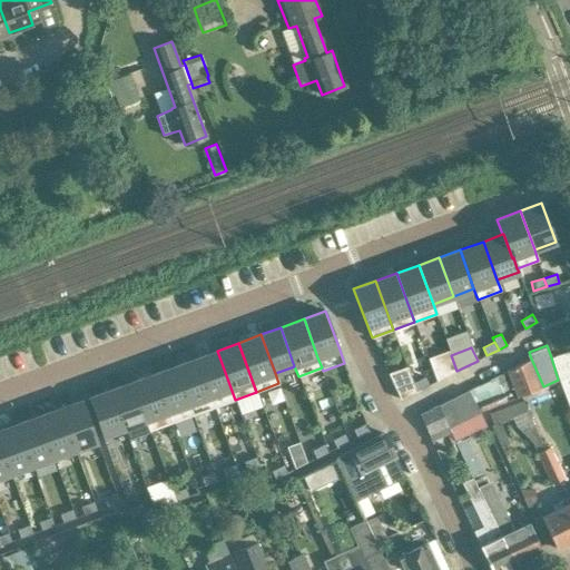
[(235,400),(217,351),(196,359),(214,408),(235,400)]
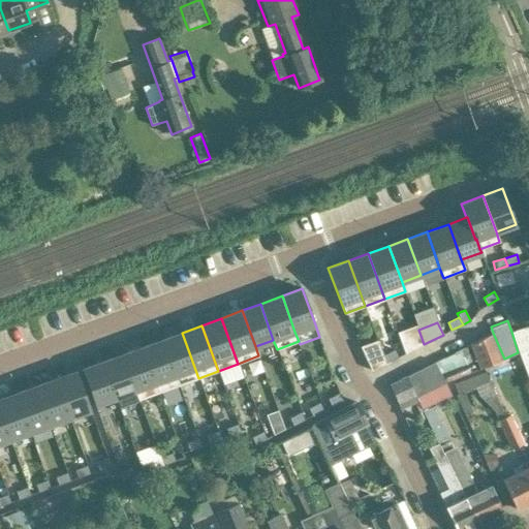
[(528,330),(527,325),(511,332),(518,352),(528,381),(528,330)]
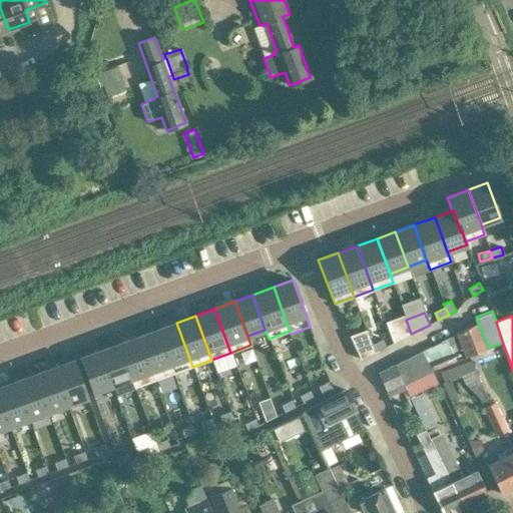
[(411,334),(406,320),(405,318),(386,325),(393,343),(411,334)]
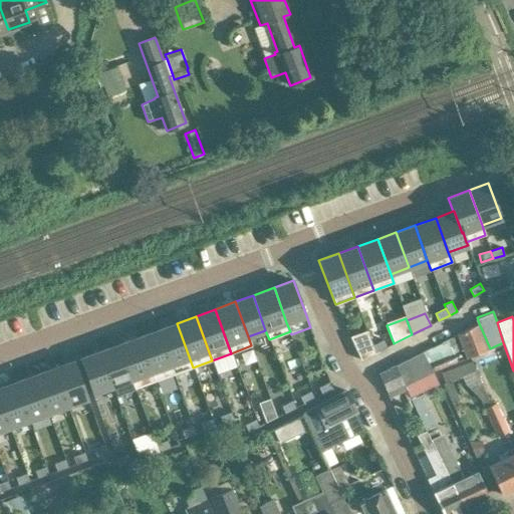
[(193,367),(177,323),(158,330),(174,374),(193,367)]
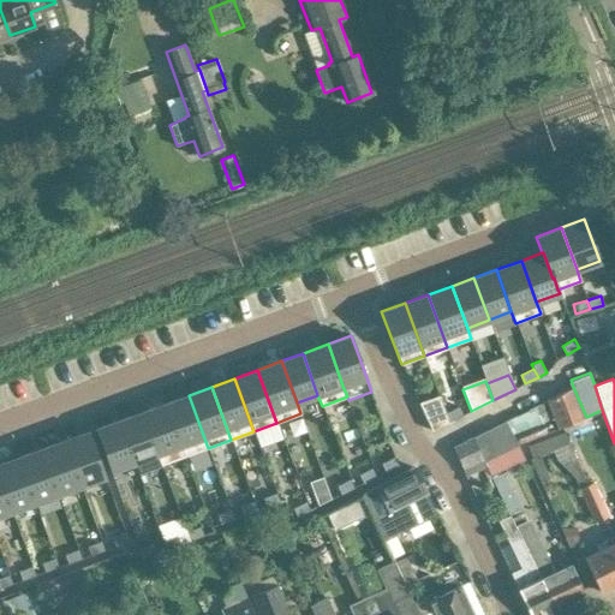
[(569,387),(548,399),(559,428),(586,417),(573,387),(569,387)]
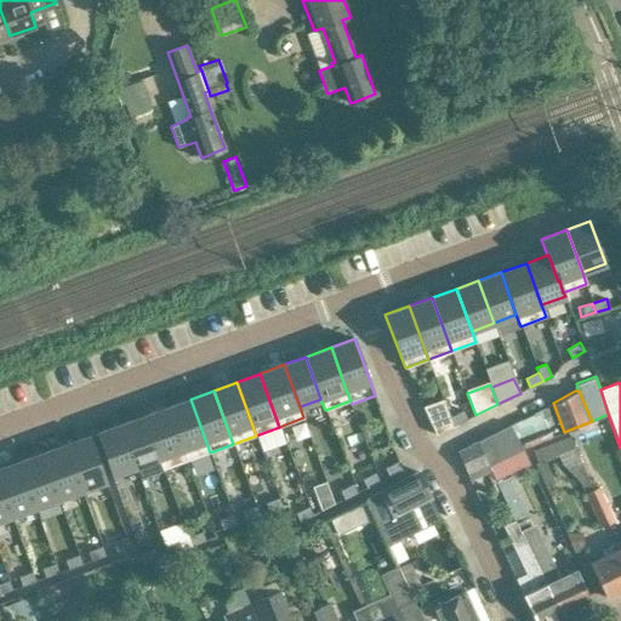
[(210,453),(191,399),(176,404),(167,408),(187,461),(210,453)]
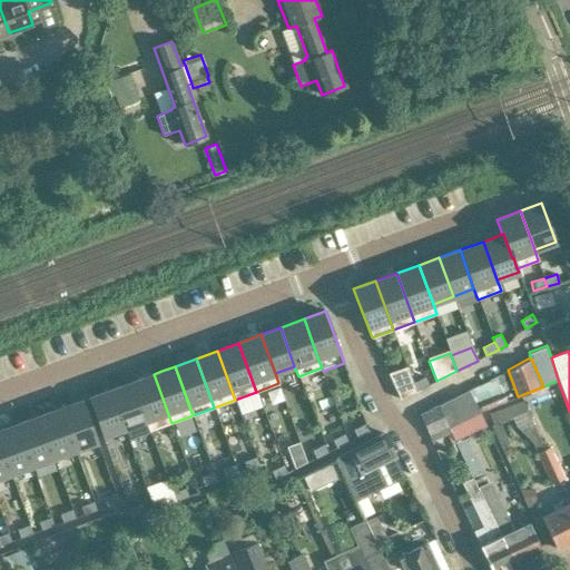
[(389,374),(400,399),(415,391),(406,367),(389,374)]
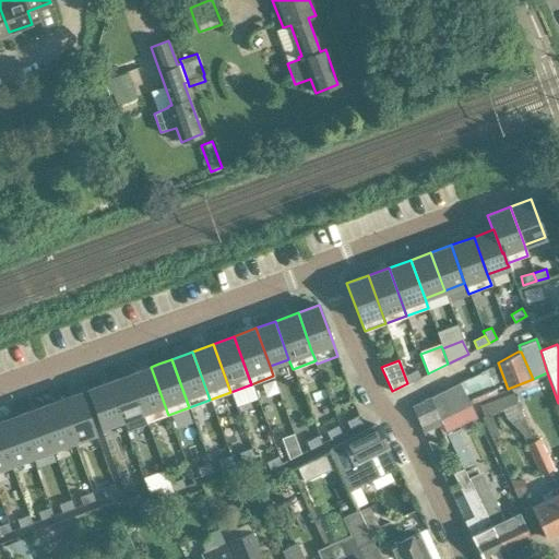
[(168,415),(151,367),(129,375),(147,423),(168,415)]
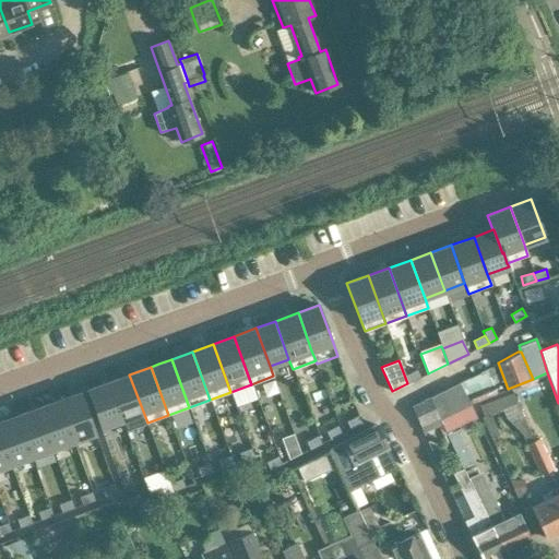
[(461,381),(461,382),(466,394),(497,382),(490,367),(483,370),(463,381),(461,381)]
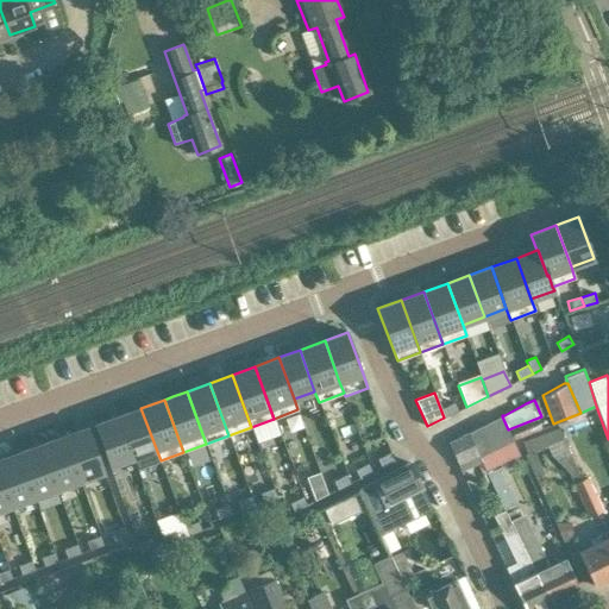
[(458,410),(453,402),(441,409),(445,418),(458,410)]
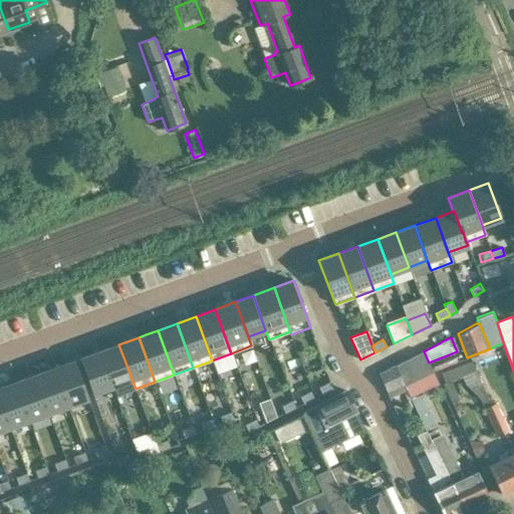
[(118,344),(99,351),(112,386),(115,396),(136,389),(118,344)]
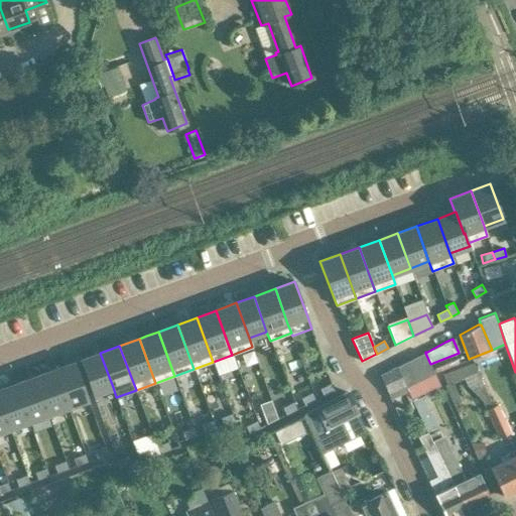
[(113,387),(100,353),(80,360),(93,395),(113,387)]
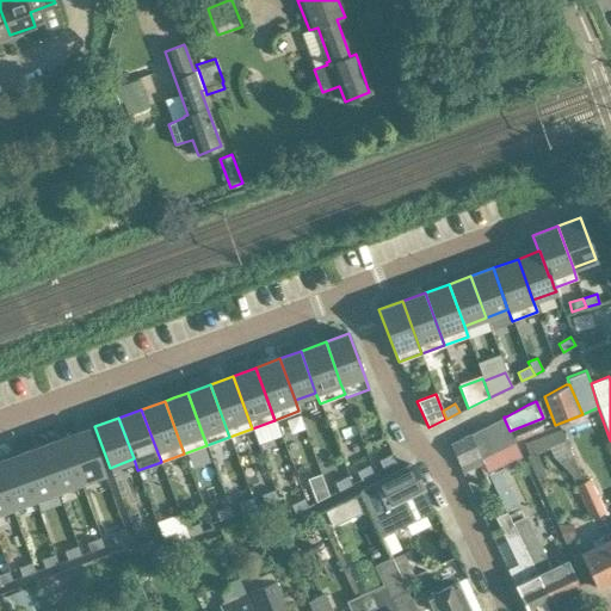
[(88,429),(63,437),(80,482),(104,474),(88,429)]
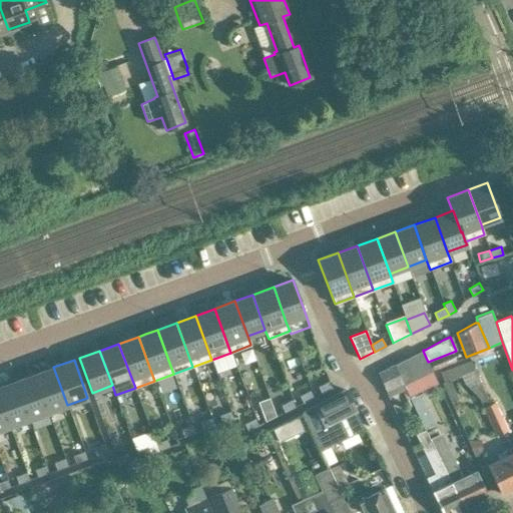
[(462,376),(475,371),(471,360),(456,366),(460,377),(462,376)]
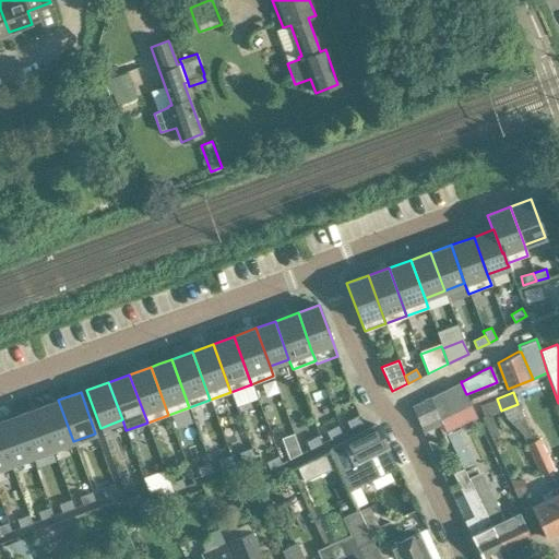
[(441,424),(429,399),(412,407),(423,432),(441,424)]
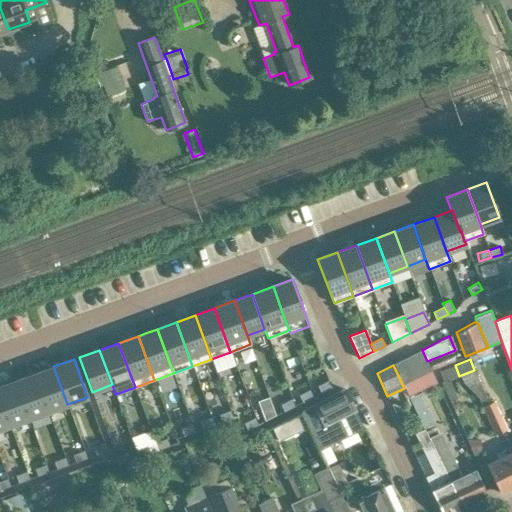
[(53,366),(34,373),(48,411),(67,404),(53,366)]
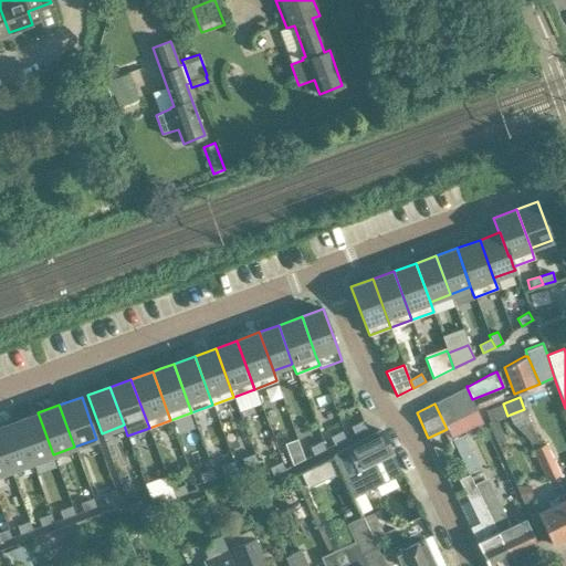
[(38,412),(17,420),(32,462),(53,454),(38,412)]
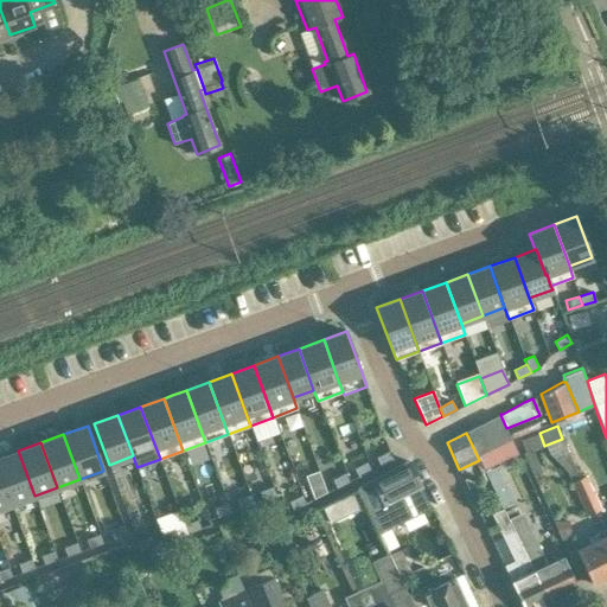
[(18,451),(0,457),(0,472),(12,504),(34,496),(18,451)]
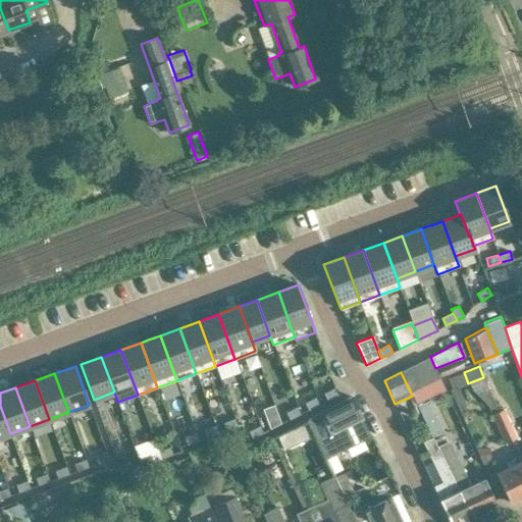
[(338,395),(334,387),(323,394),(327,401),(338,395)]
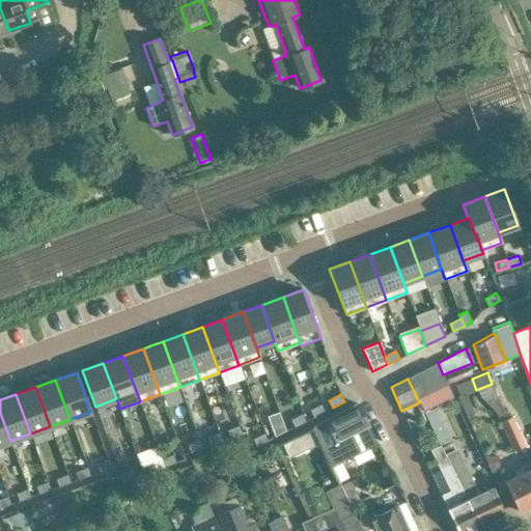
[(357,403),(312,426),(323,447),(333,467),(378,445),(368,425),(357,403)]
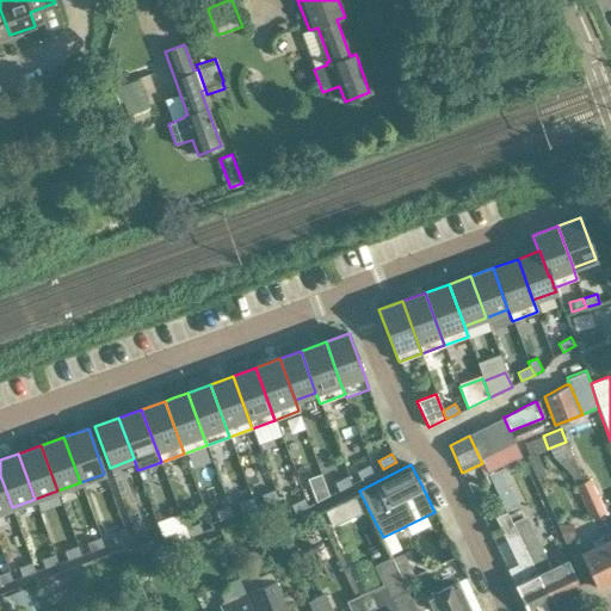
[(372,474),(369,466),(356,471),(359,481),(372,474)]
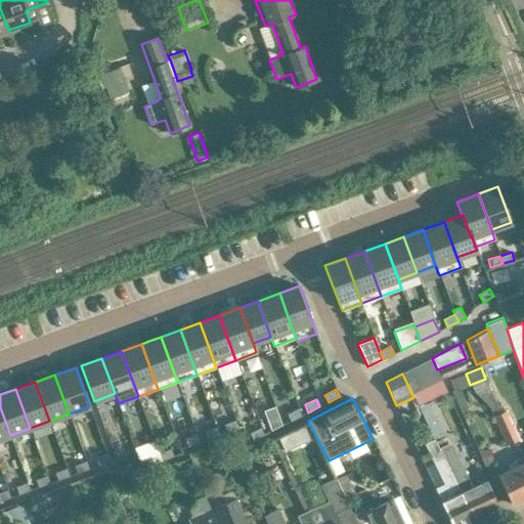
[(497,403),(490,406),(494,416),(501,412),(497,403)]
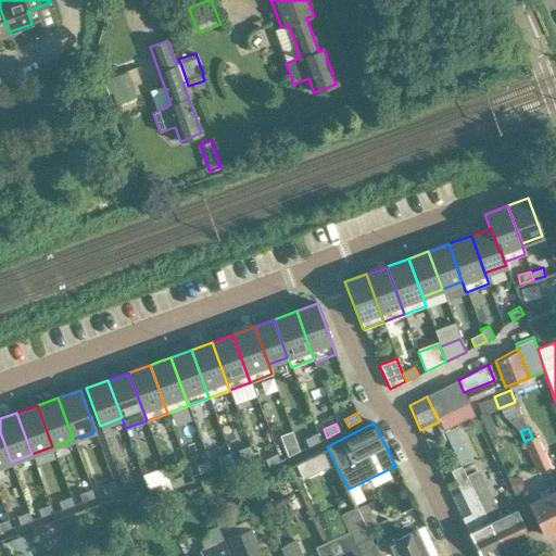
[(0,432),(0,465),(11,462),(0,432)]
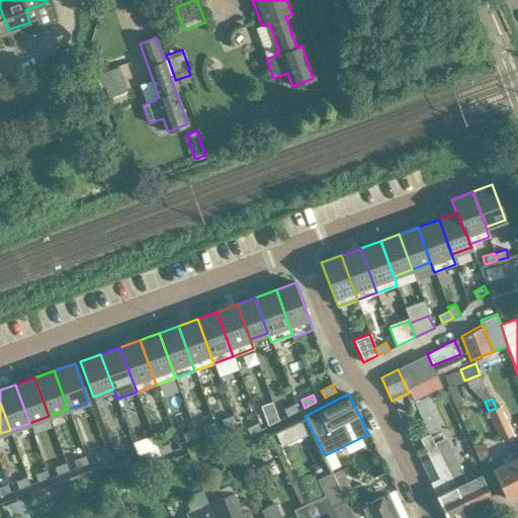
[(298,411),(294,404),(283,409),(287,416),(298,411)]
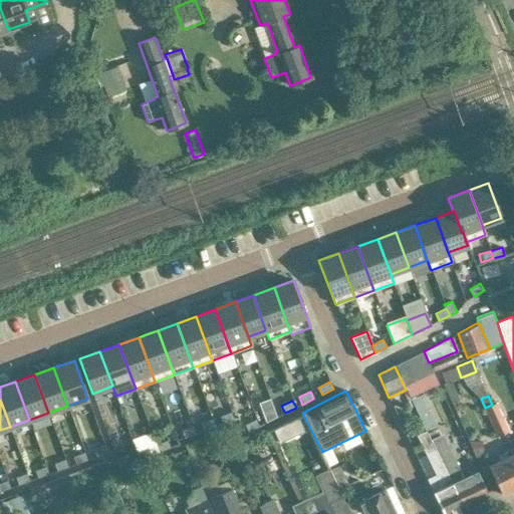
[(492,405),(485,408),(491,422),(501,417),(495,404),(492,405)]
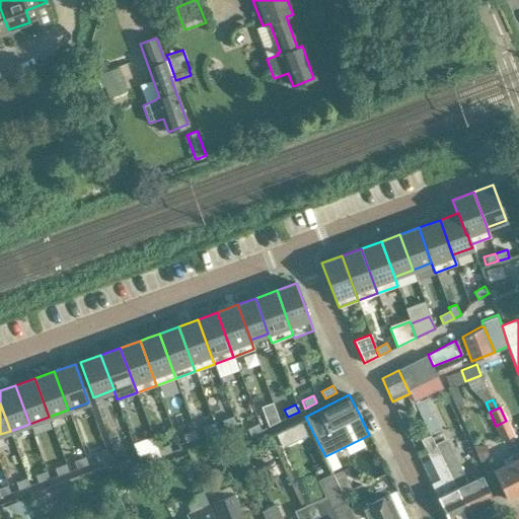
[(275,409),(263,413),(269,427),(280,422),(277,414),(275,409)]
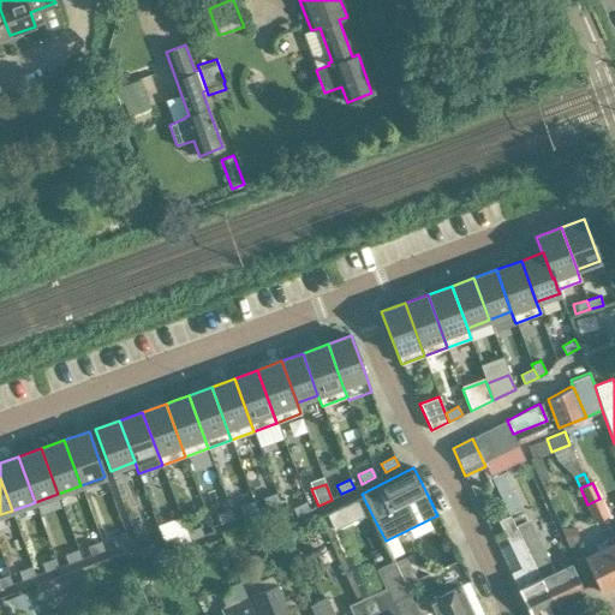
[(280,502),(276,493),(263,497),(267,507),(280,502)]
